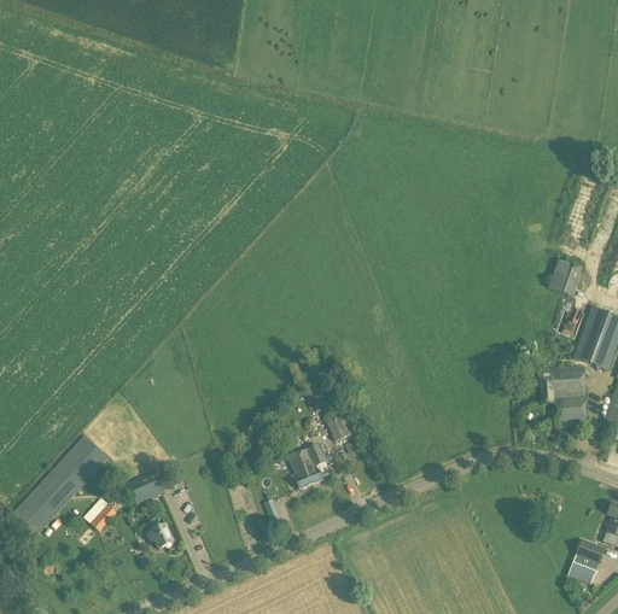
[(572,297),(583,268),(559,258),(548,287),(572,297)]
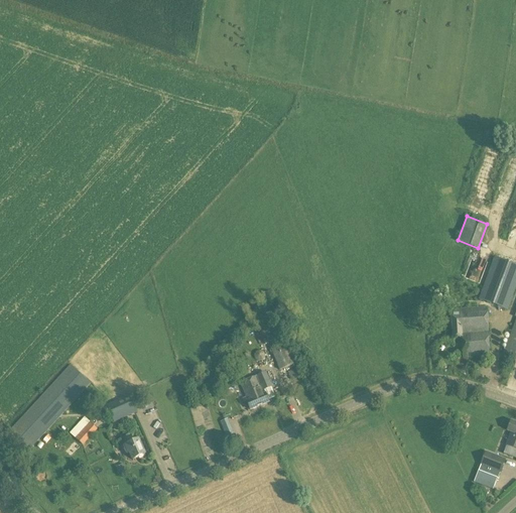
[(507,308),(515,282),(515,263),(495,256),(480,298),(507,308)]
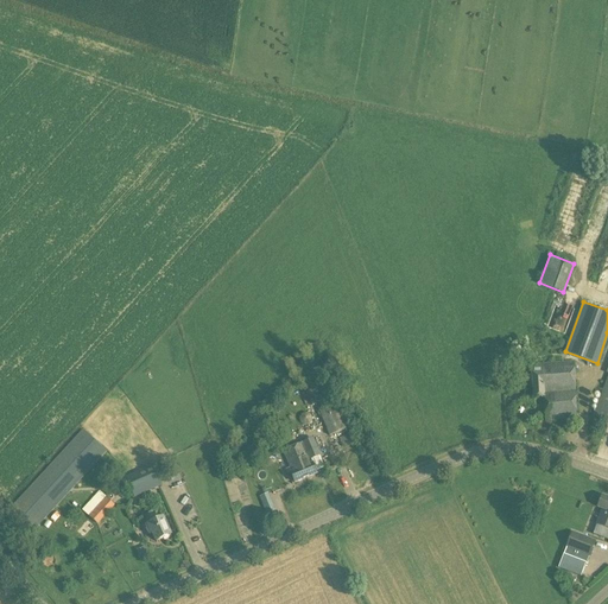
[(577,415),(574,360),(532,362),(533,395),(544,395),(546,418),(577,415)]
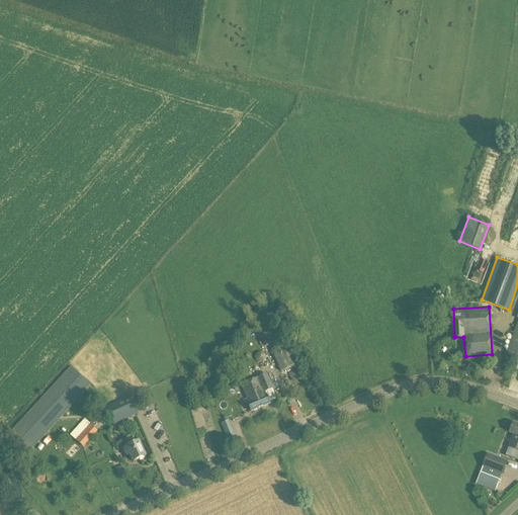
[(517,319),(505,354),(517,358),(517,319)]
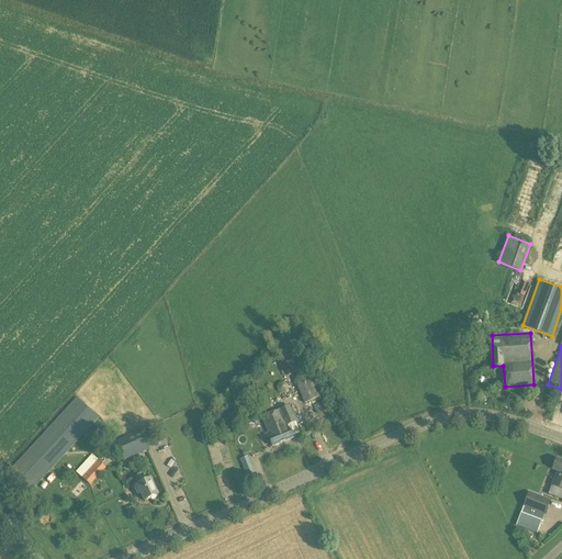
[(304,401),(326,392),(316,368),(294,377),(304,401)]
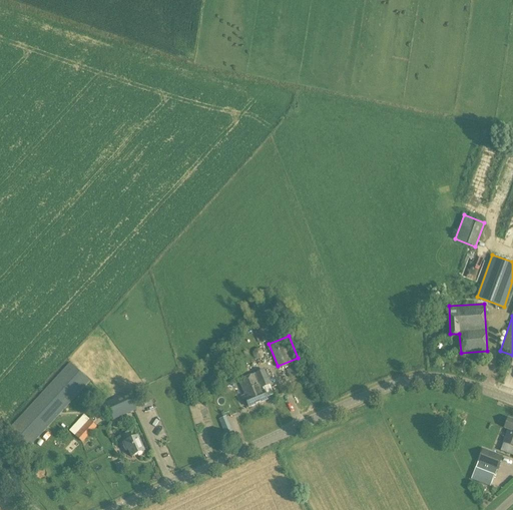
[(24,451),(90,380),(70,361),(4,432),(24,451)]
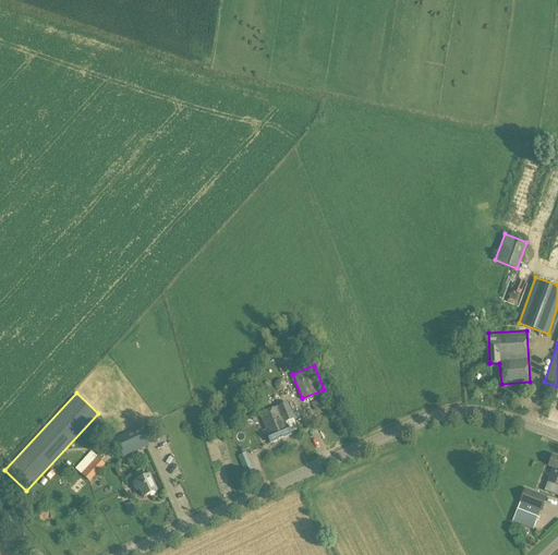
[(315,410),(328,405),(324,395),(311,400),(315,410)]
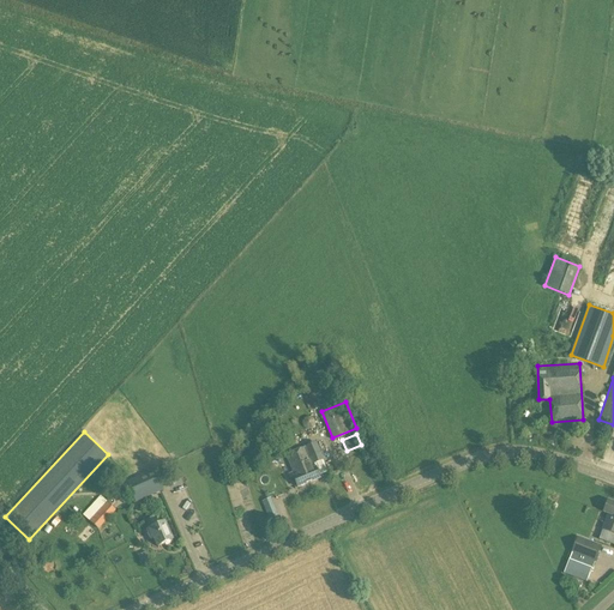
[(298,484),(319,475),(314,461),(323,458),(317,441),(287,453),(294,473),(293,473),(298,484)]
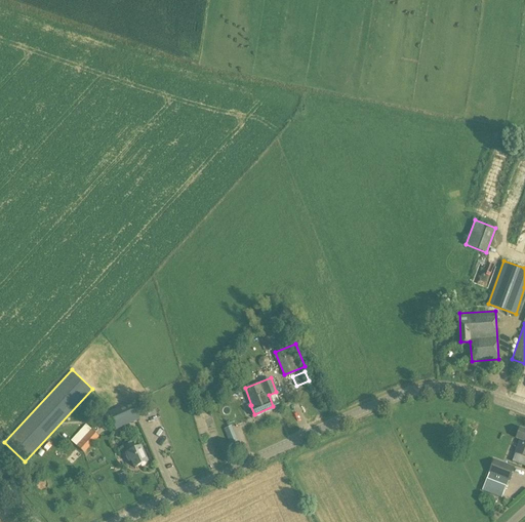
[(116,428),(139,417),(132,399),(108,410),(116,428)]
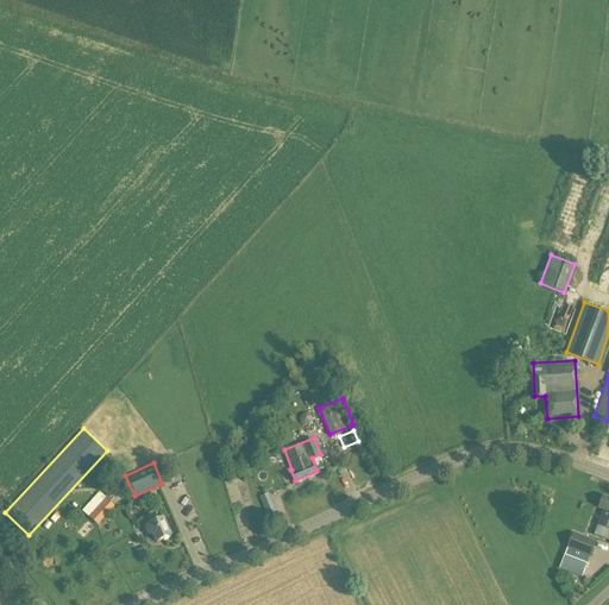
[(98,522),(114,503),(106,496),(106,495),(100,489),(82,509),(98,522)]
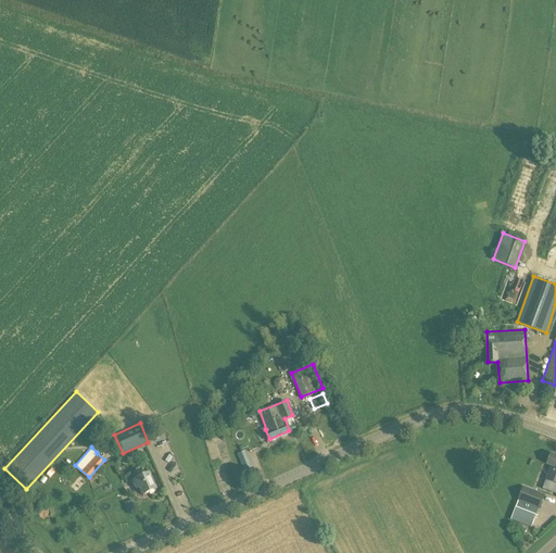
[(238,452),(240,460),(249,456),(245,449),(238,452)]
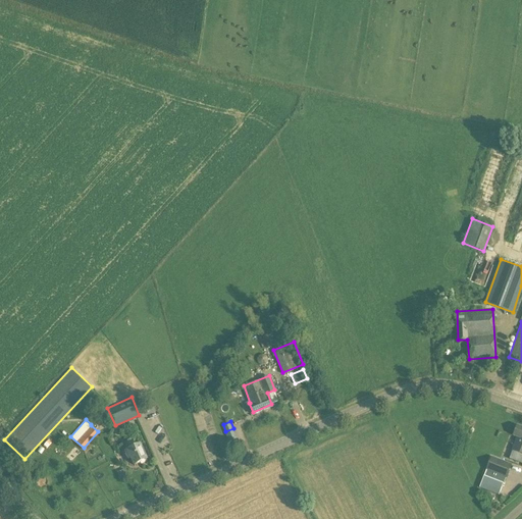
[(165,431),(164,423),(154,423),(155,432),(165,431)]
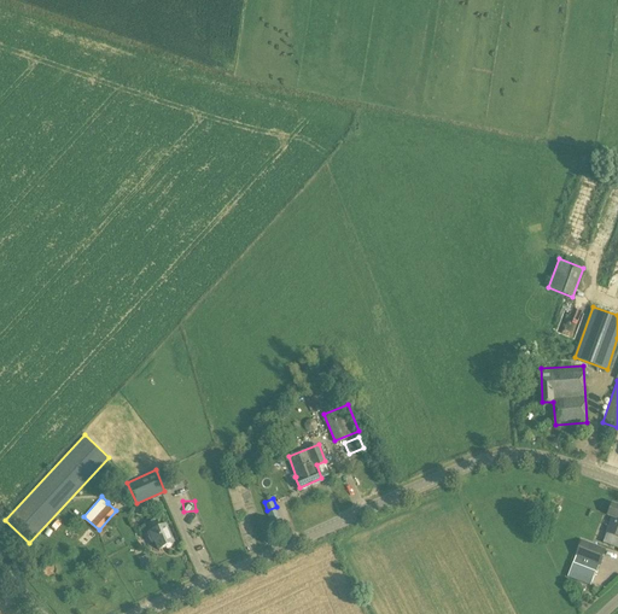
[(617,503),(612,502),(607,513),(612,515),(606,531),(617,534),(617,503)]
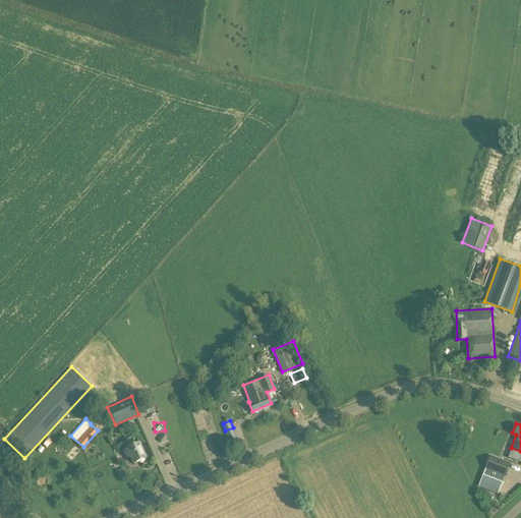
[(133,445),(130,437),(123,440),(126,448),(125,448),(128,455),(131,454),(134,462),(147,457),(140,442),(133,445)]
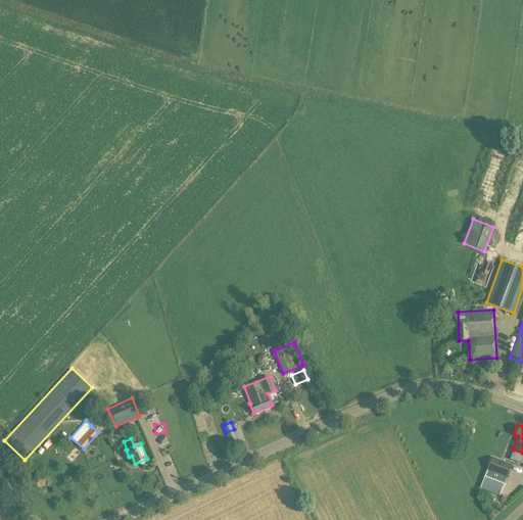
[(508,476),(512,464),(492,456),(487,469),(508,476)]
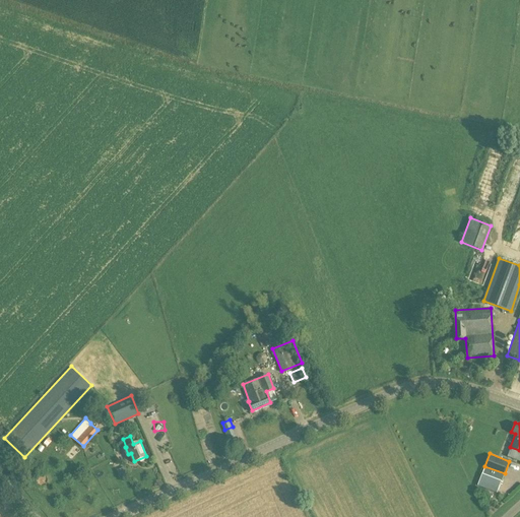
[(492,476),(486,488),(497,492),(501,479),(492,476)]
